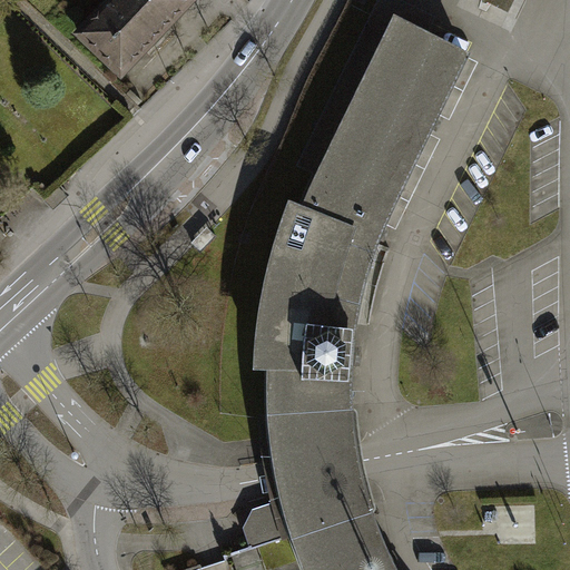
[(101,12),(80,35),(121,74),(190,1),(189,0),(108,0),(99,10),(101,12)]
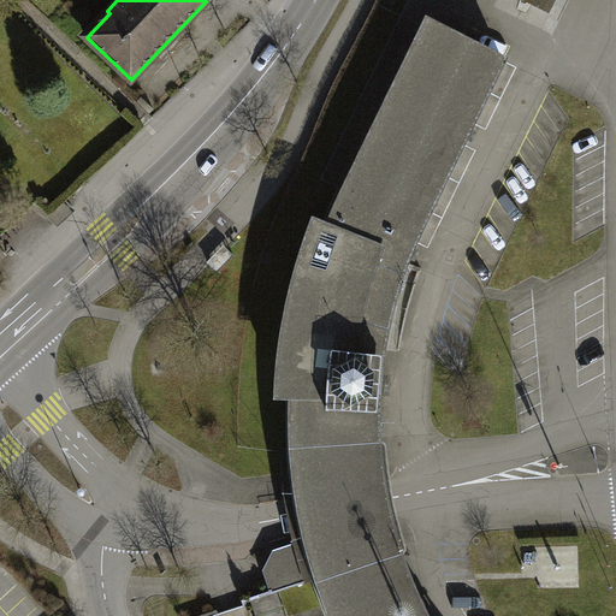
[(342,188),(432,3),(426,0),(412,0),(325,178),(342,188)]
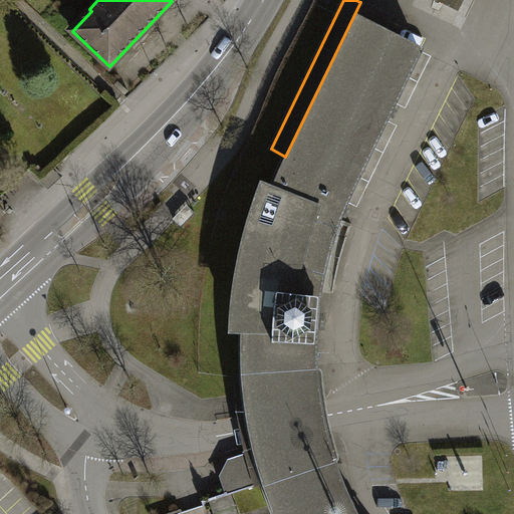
[(436,0),(459,11),(464,0),(436,0)]
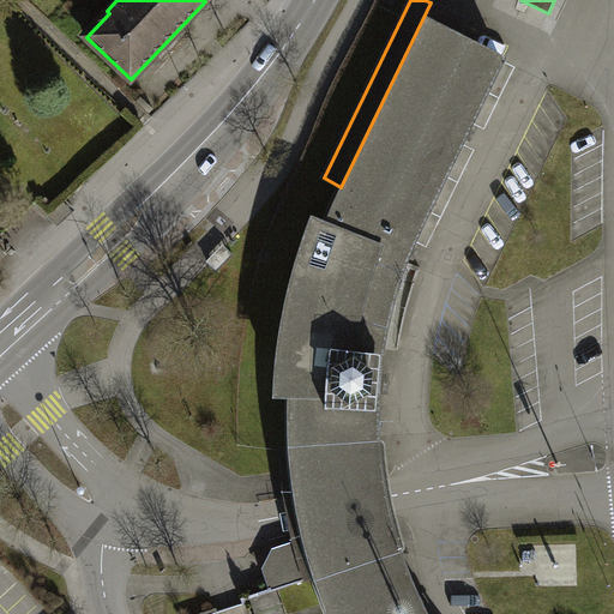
[(425,613),(423,611),(425,607),(419,596),(415,594),(409,581),(398,548),(391,523),(385,498),(380,471),(378,446),(378,396),(380,393),(383,384),(383,373),(379,371),(390,314),(405,260),(408,260),(411,254),(414,247),(413,242),(462,143),(464,142),(469,136),(471,130),(470,125),(503,60),(444,31),(452,13),(431,2),(341,187),(323,227),(318,226),(305,265),(294,307),(287,348),(283,393),(288,393),(288,452),(289,471),(296,515),(301,534),(306,554),(321,603),(326,613),(425,613)]
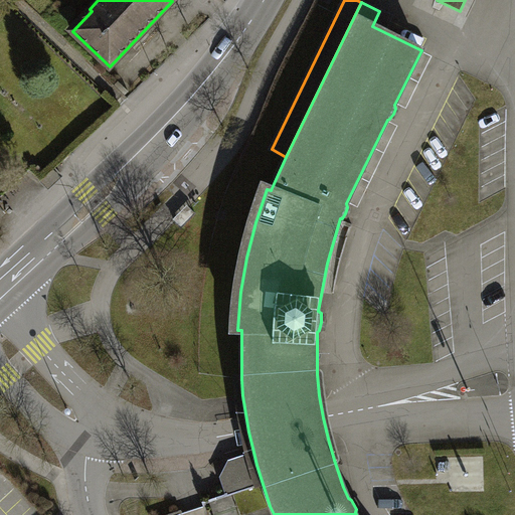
[(226,493),(225,494),(226,497),(231,495),(234,494),(241,514),(270,506),(256,465),(250,461),(234,467),(224,486),(226,493)]
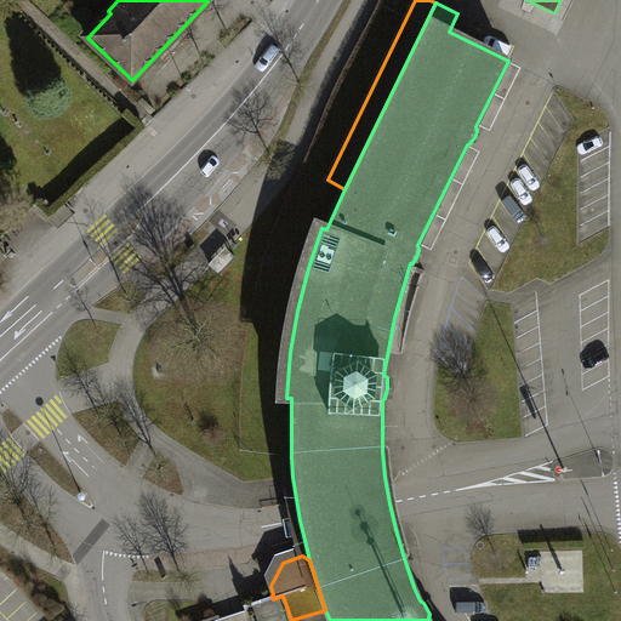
[(286,620),(279,597),(273,599),(254,605),(258,620),(286,620)]
